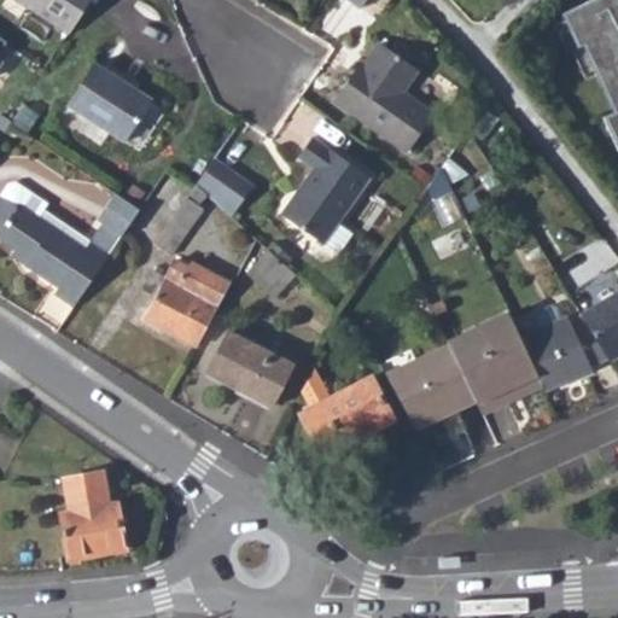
[(9,0),(66,36),(89,0),(9,0)]
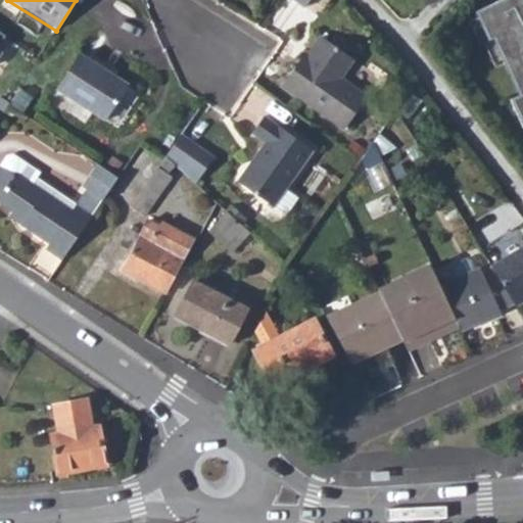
[(522,0),(502,0),(476,11),(477,15),(488,39),(492,37),(505,63),(519,94),(522,102),(522,0)]
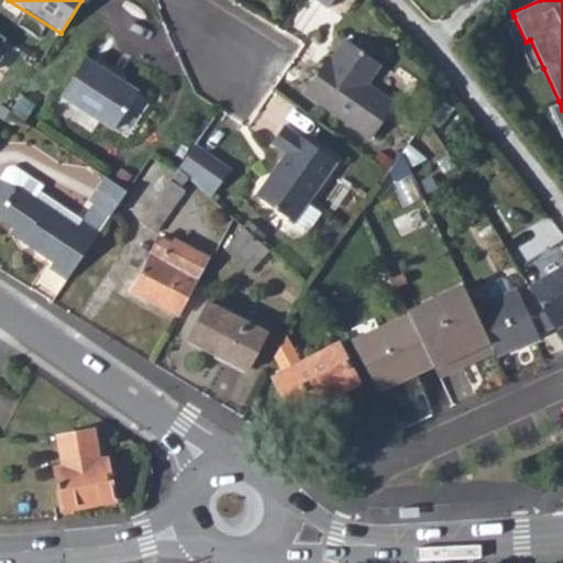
[(543,68),(530,40),(526,42),(514,17),(504,21),(516,47),(521,45),(533,73),(543,68)]
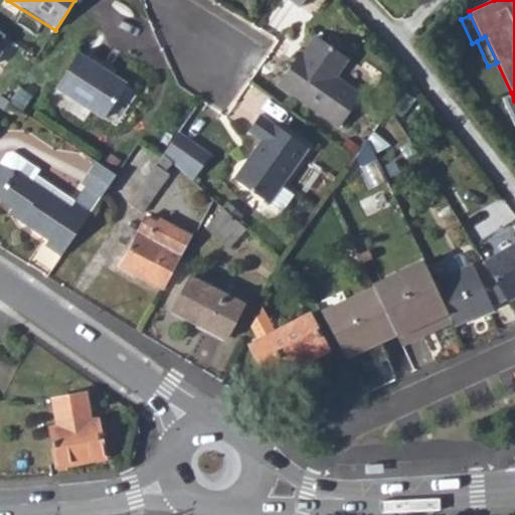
[(297,74),(287,67),(276,84),(336,125),(357,94),(332,76),(343,57),(338,53),(344,45),(327,34),(321,42),(313,36),(300,55),(304,58),(304,65),(297,74)]
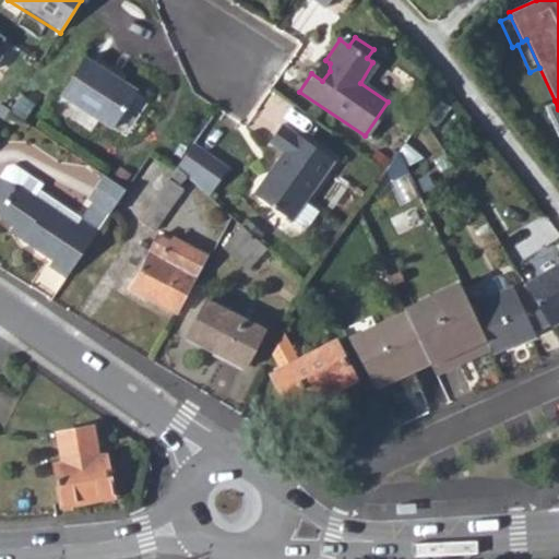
[(87,57),(64,94),(116,127),(139,88),(87,57)]
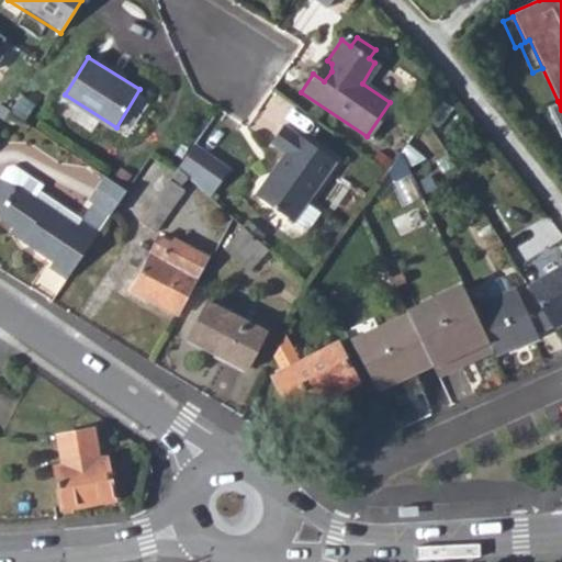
[(324,58),(313,74),(324,81),(332,71),(332,64),(327,60),(324,58)]
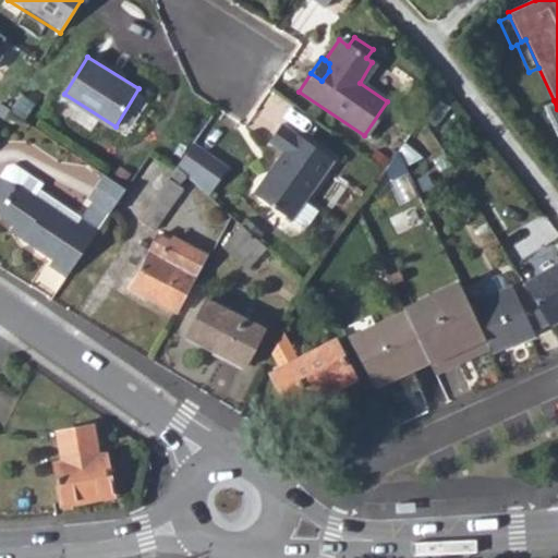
[(557,134),(557,109),(554,100),(541,110),(557,134)]
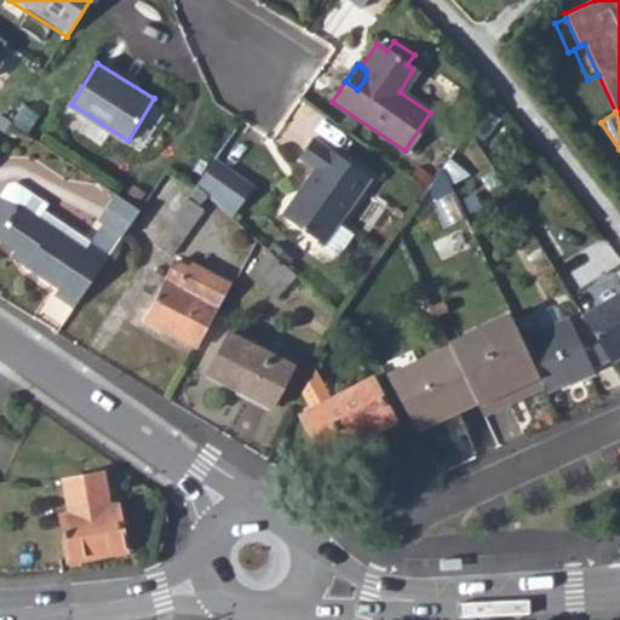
[(296,196),(281,217),(322,246),(368,179),(310,139),(297,160),(311,171),(300,188),(304,190),(299,199),(296,196)]
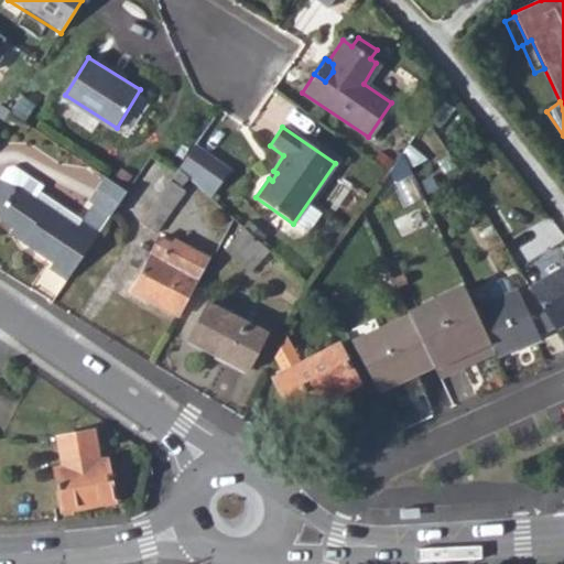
[(218,162),(195,144),(177,169),(190,179),(199,187),(218,162)]
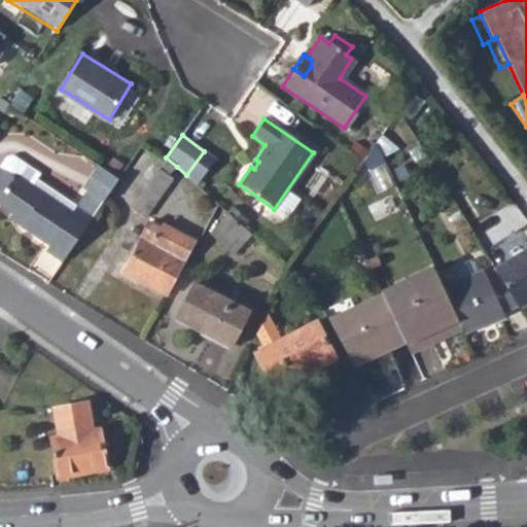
[(215,160),(204,151),(186,175),(196,184),(215,160)]
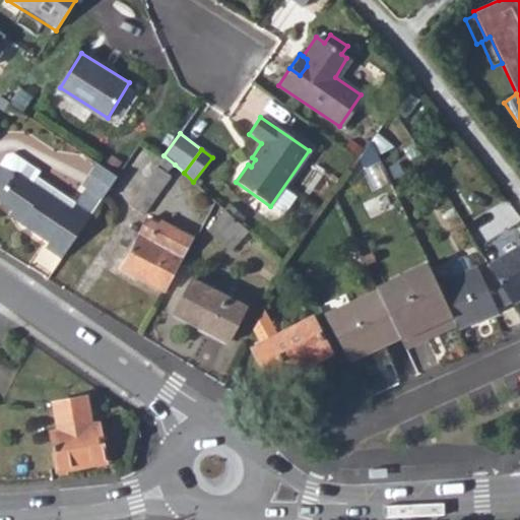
[(47,247),(64,258),(94,213),(77,202),(74,207),(36,182),(42,173),(12,153),(6,154),(0,164),(0,193),(1,194),(0,195),(0,198),(14,208),(26,217),(24,222),(51,240),(47,247)]
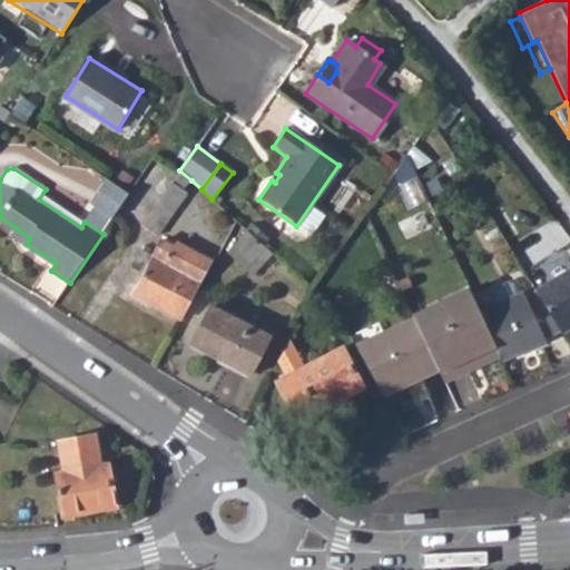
[(179,170),(144,224),(160,235),(189,192),(186,188),(192,180),(179,170)]
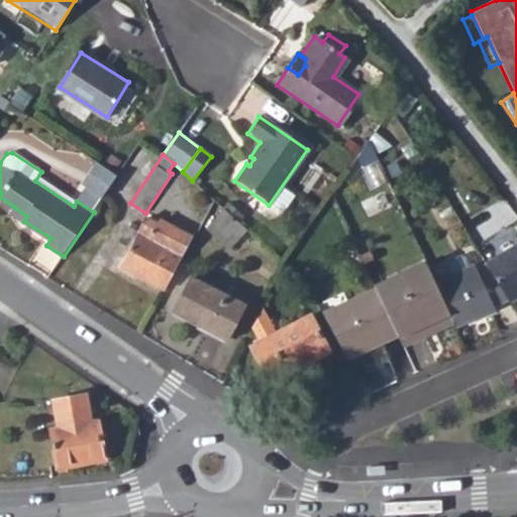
[(99,162),(85,184),(104,196),(118,176),(99,162)]
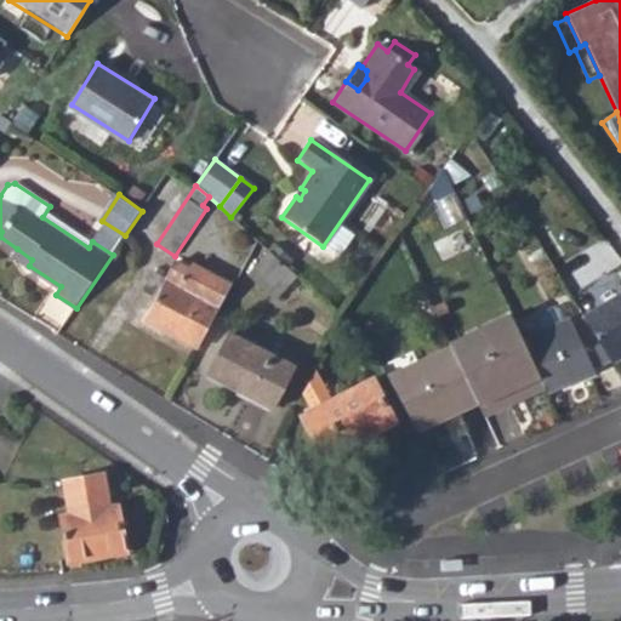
[(17,249),(13,255),(29,266),(32,260),(17,249)]
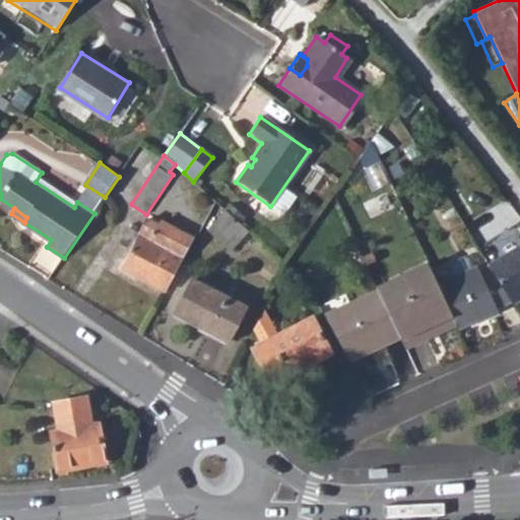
[(248,232),(223,209),(208,228),(231,250),(248,232)]
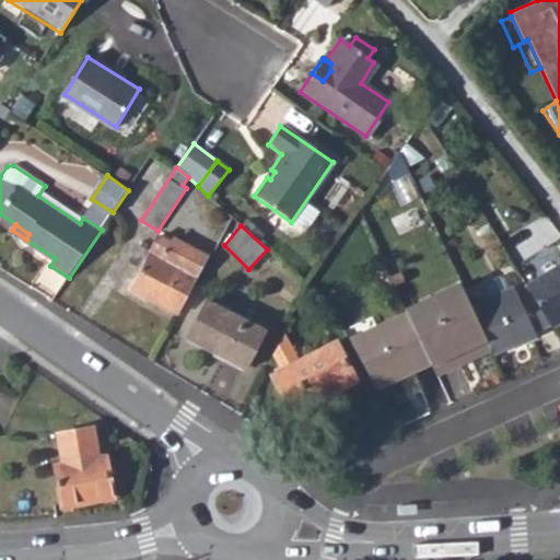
[(132,288),(179,314),(199,277),(179,267),(191,246),(174,236),(171,241),(162,235),(152,251),(141,244),(132,260),(143,267),(132,288)]
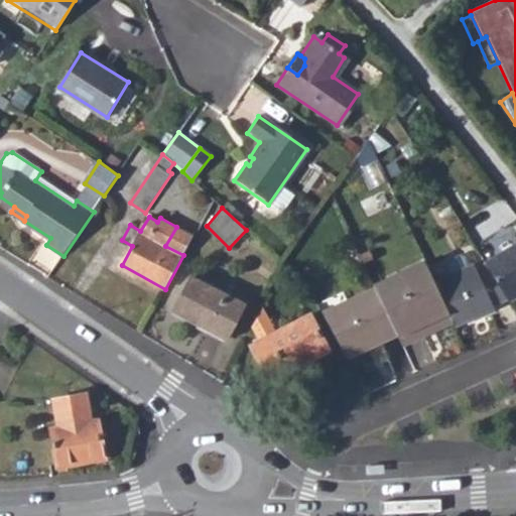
[(515,240),(484,261),(506,296),(508,299),(515,293),(515,240)]
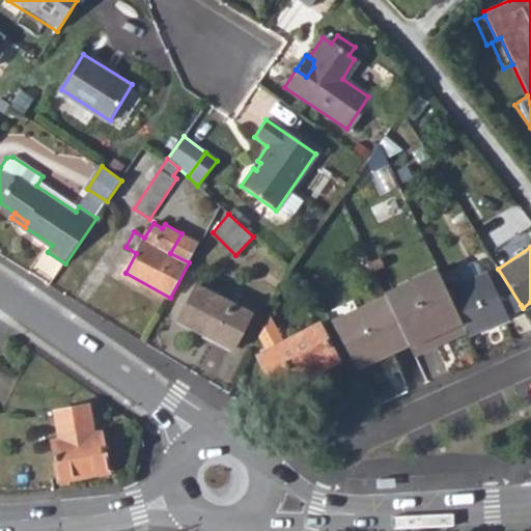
[(458,273),(464,282),(484,272),(480,261),(474,260),(460,267),(458,273)]
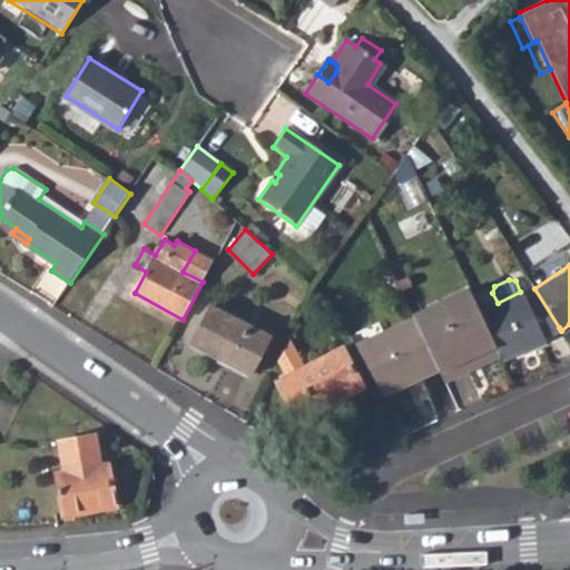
[(498,303),(482,311),(505,357),(546,337),(544,335),(559,327),(534,288),(526,292),(524,290),(520,292),(498,303)]
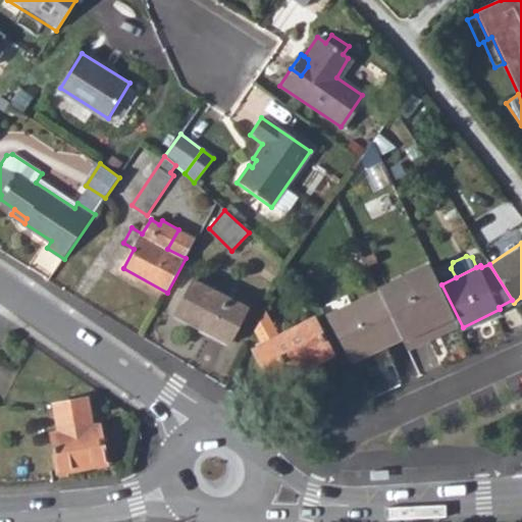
[(200,267),(183,302),(233,329),(251,295),(200,267)]
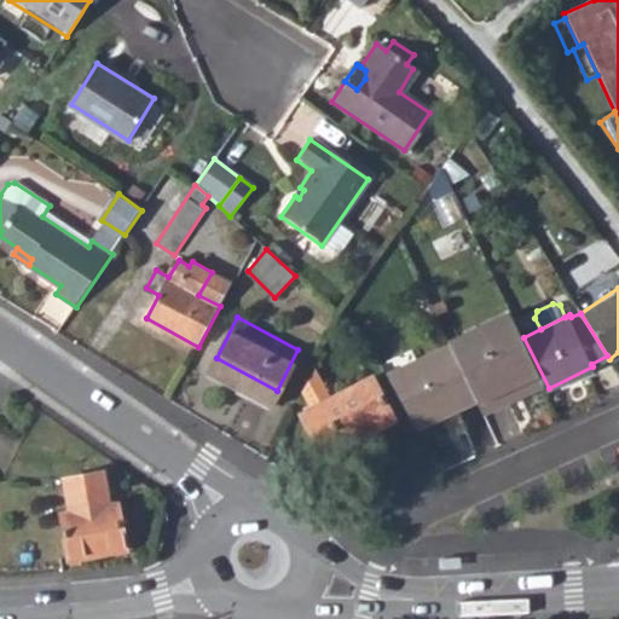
[(480,398),(486,411),(547,383),(524,337),(520,330),(460,359),(480,398)]
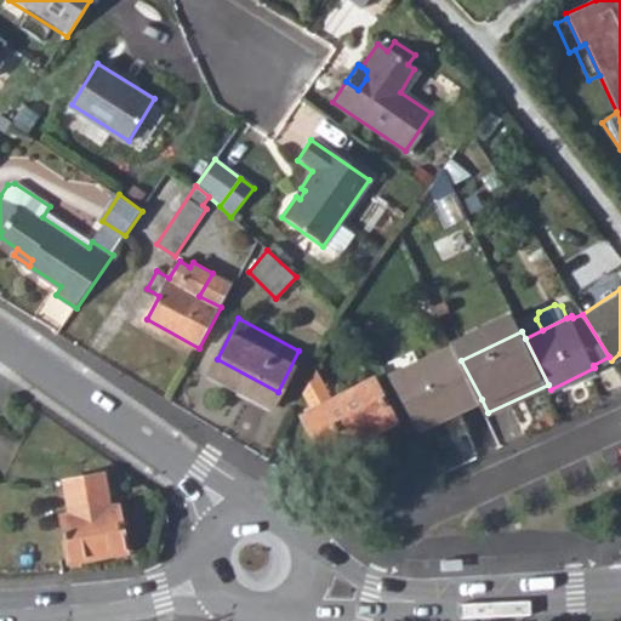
[(456,351),(389,380),(416,428),(442,417),(460,409),(482,399),(461,360),(456,351)]
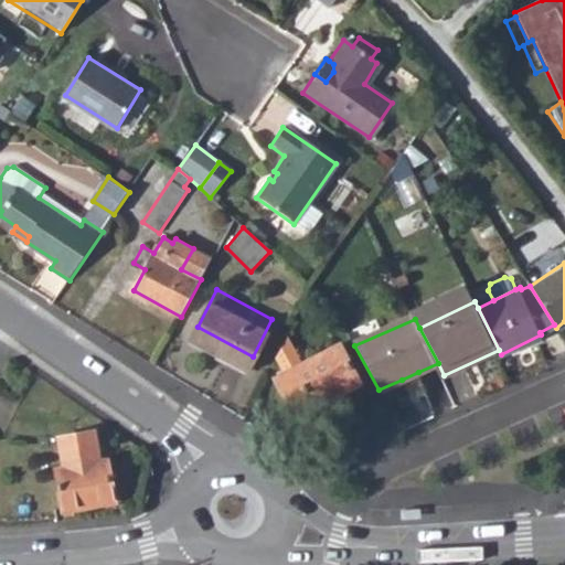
[(273,358),(280,372),(299,362),(285,334),(273,358)]
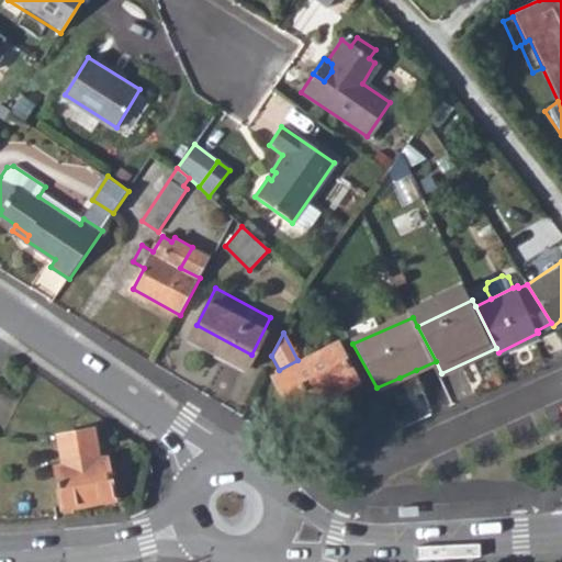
[(279,370),(270,375),(291,415),(356,381),(334,341),(298,360),(279,370)]
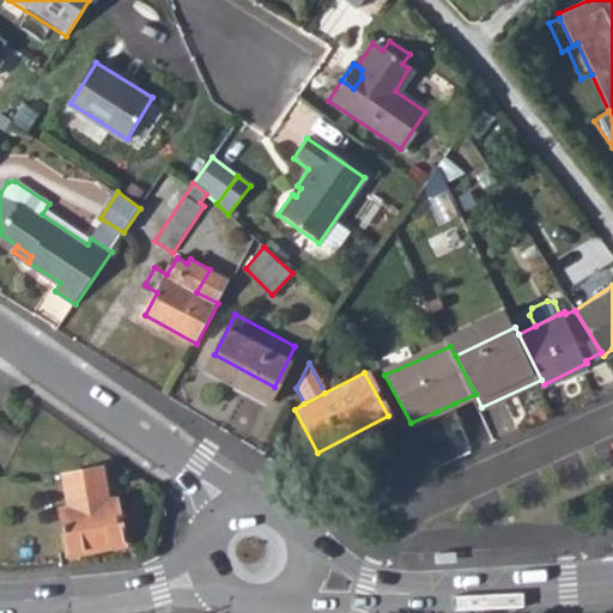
[(436,412),(438,418),(456,411),(454,404),(436,412)]
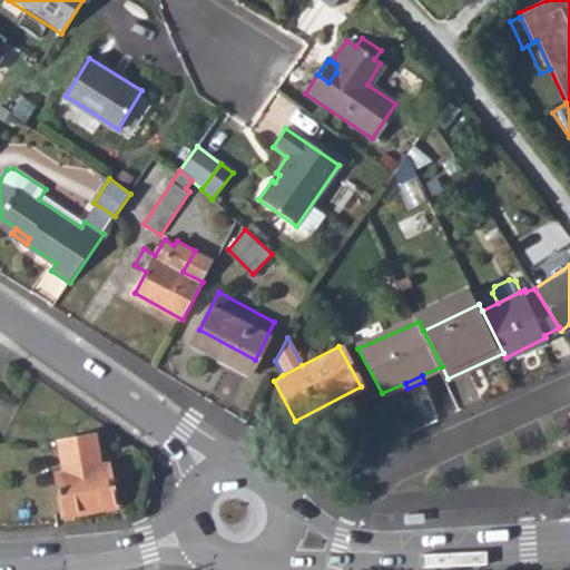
[(89,432),(71,436),(89,509),(115,504),(107,463),(96,464),(89,432)]
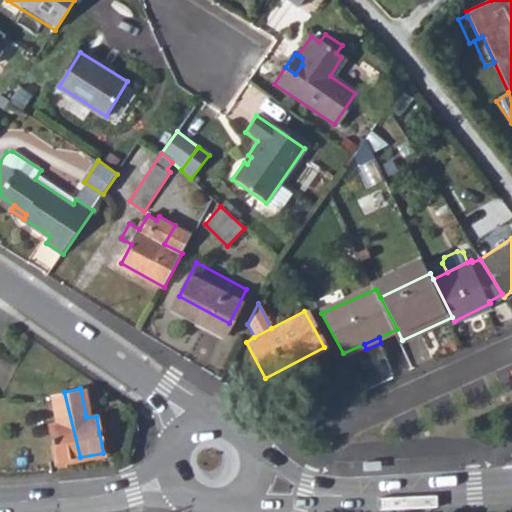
[(80,457),(64,392),(49,394),(54,423),(48,425),(55,461),(80,457)]
